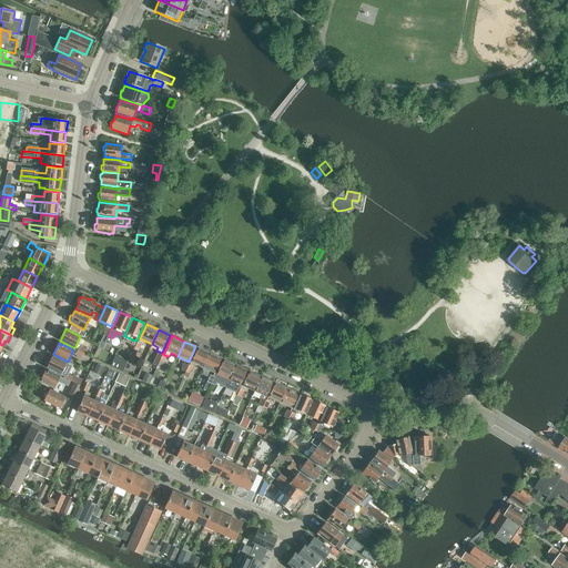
[(191,362),(203,367),(210,353),(198,347),(191,362)]
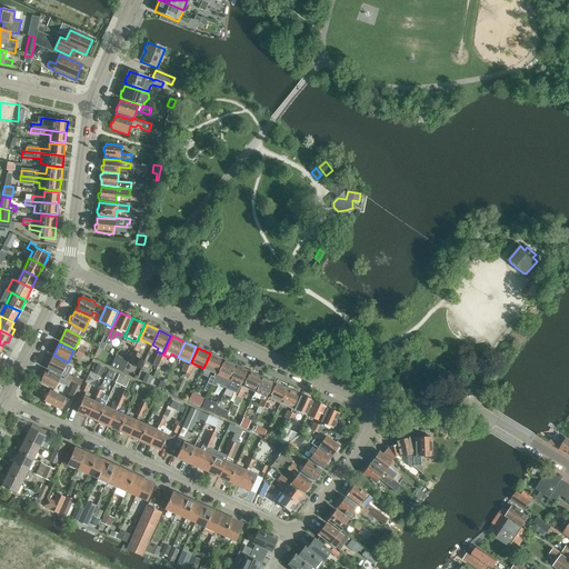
[(129,361),(137,365),(141,355),(133,351),(129,361)]
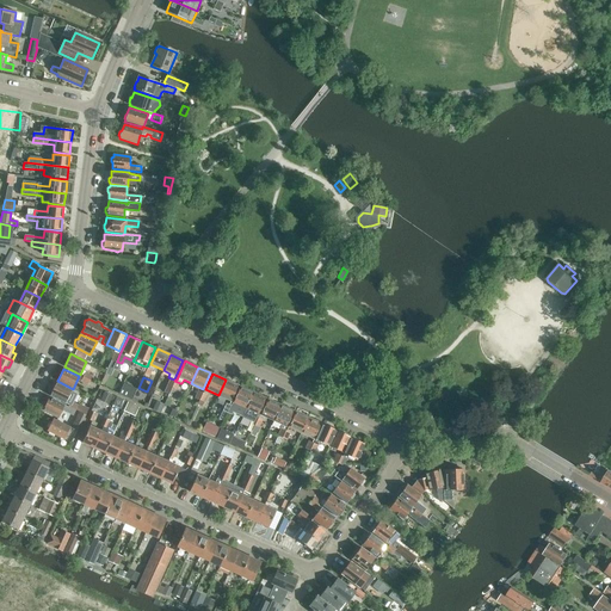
[(174,380),(171,378),(165,392),(168,393),(172,387),(174,381),(176,380),(174,380)]
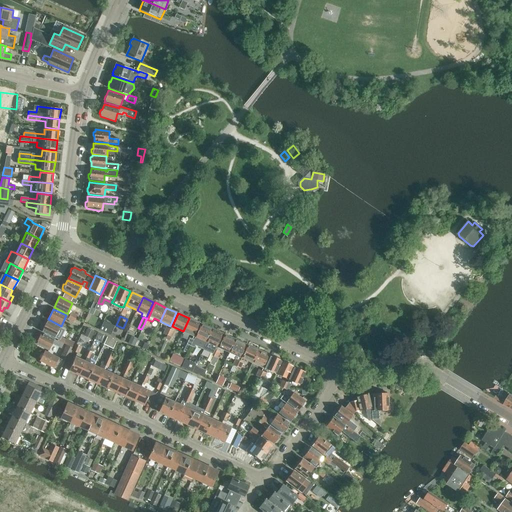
[(189,318),(183,331),(193,336),(199,323),(189,318)]
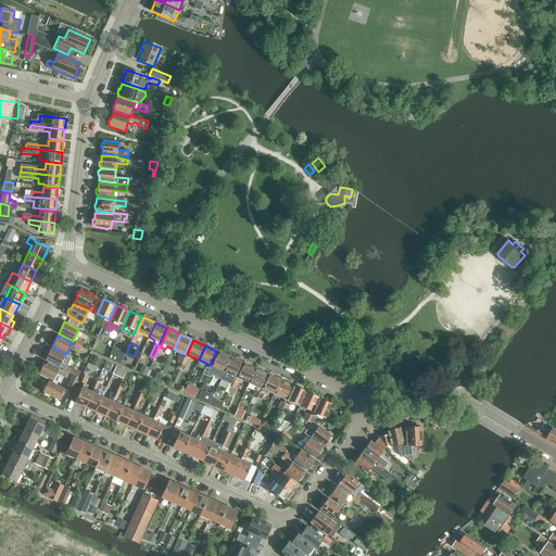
[(46,359),(60,367),(65,355),(51,349),(46,359)]
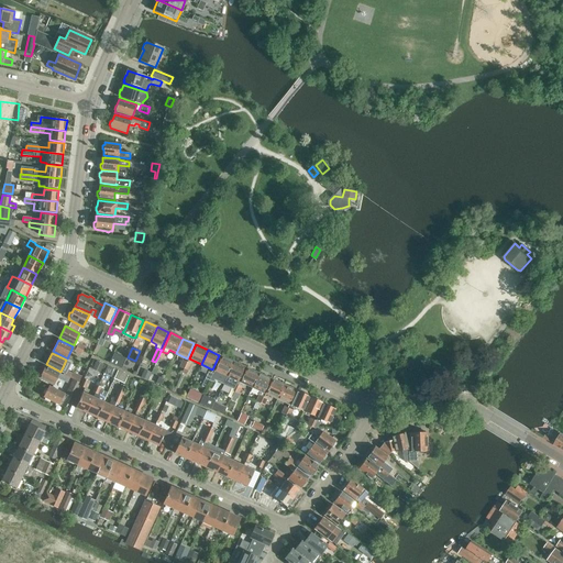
[(113,354),(110,362),(122,367),(125,360),(113,354)]
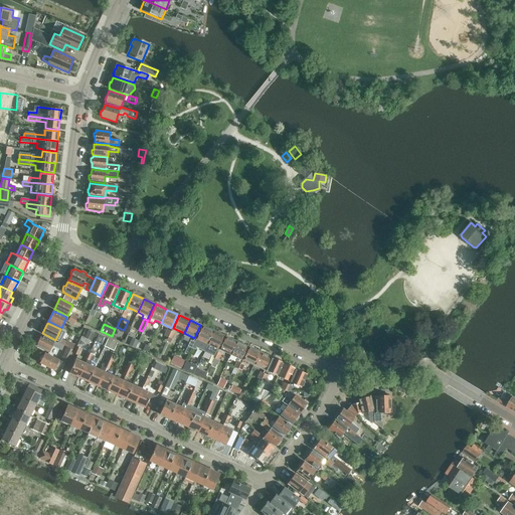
[(196,339),(207,344),(213,331),(202,326),(196,339)]
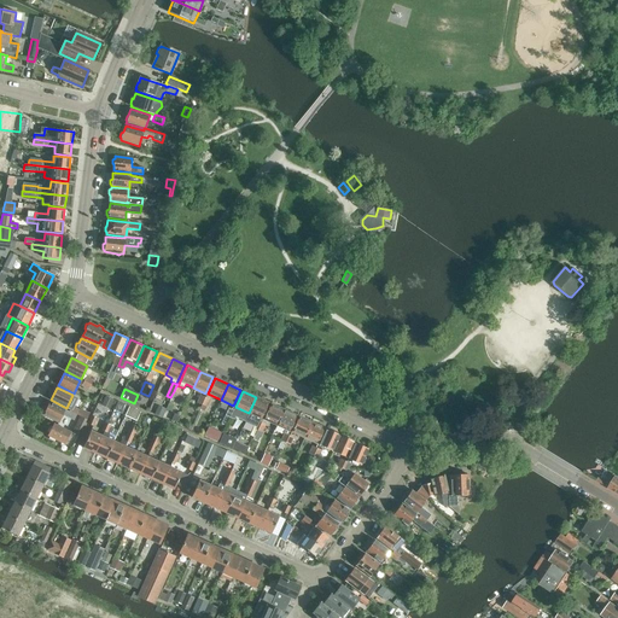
[(103,403),(101,406),(110,409),(112,404),(114,401),(110,398),(105,396),(103,403)]
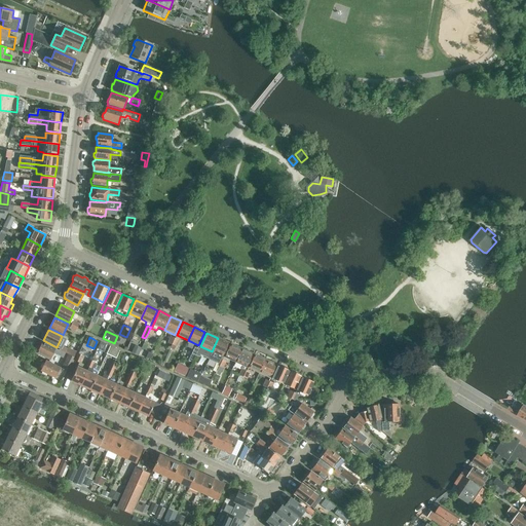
[(175,338),(173,344),(170,348),(174,350),(178,340),(175,338)]
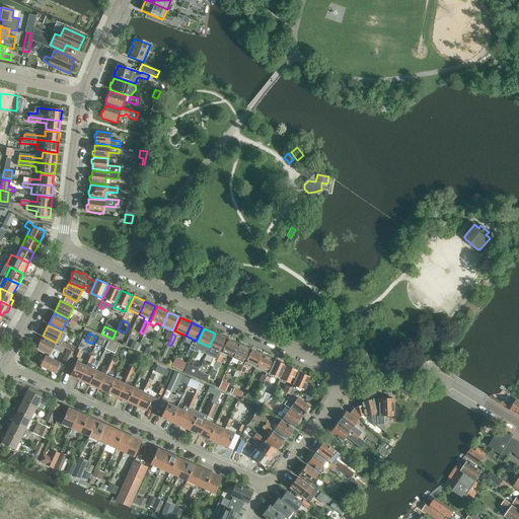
[(215,334),(209,347),(220,352),(226,339),(215,334)]
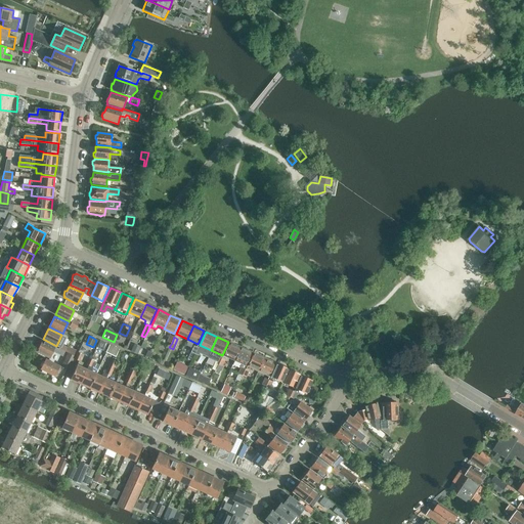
[(64,351),(58,348),(58,349),(42,341),(40,346),(38,346),(36,349),(37,351),(37,352),(50,358),(53,352),(56,353),(56,352),(63,355),(64,352),(64,351)]
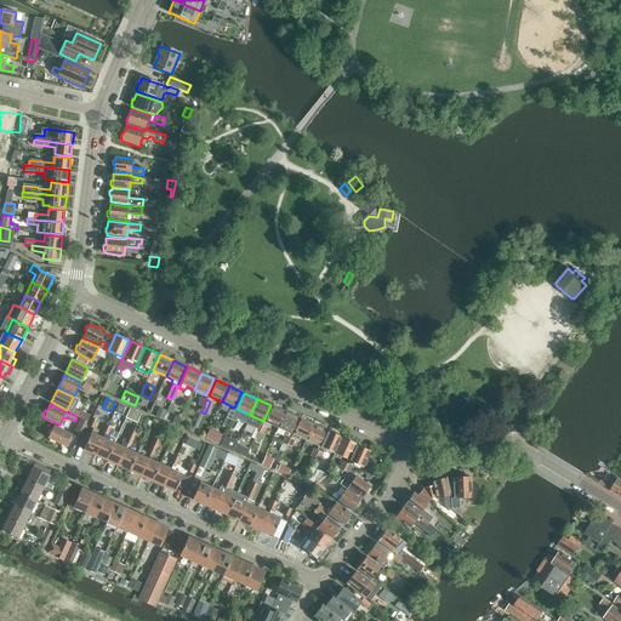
[(125,417),(130,409),(125,406),(119,404),(118,404),(114,412),(125,417)]
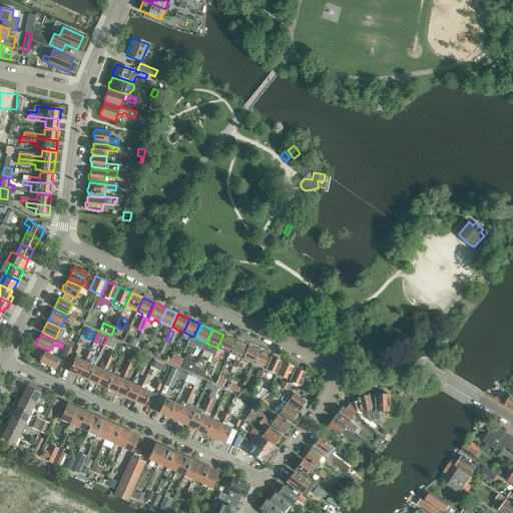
[(218,349),(229,354),(235,340),(224,335),(218,349)]
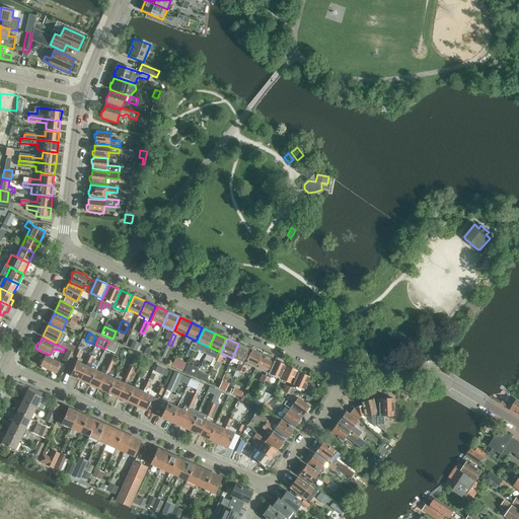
[(118,346),(108,341),(108,342),(104,349),(104,350),(115,354),(118,346)]
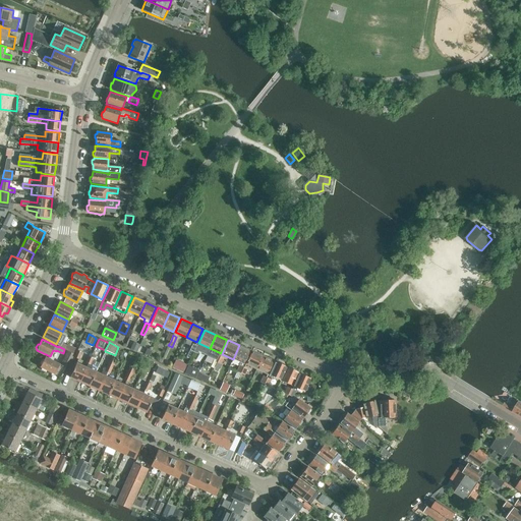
[(132,345),(130,349),(132,351),(136,352),(139,345),(137,344),(133,342),(132,345)]
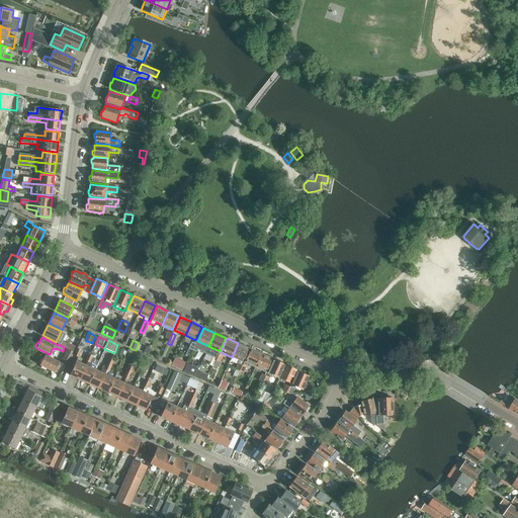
[(60,341),(58,344),(64,347),(64,348),(67,349),(73,352),(74,348),(60,341)]
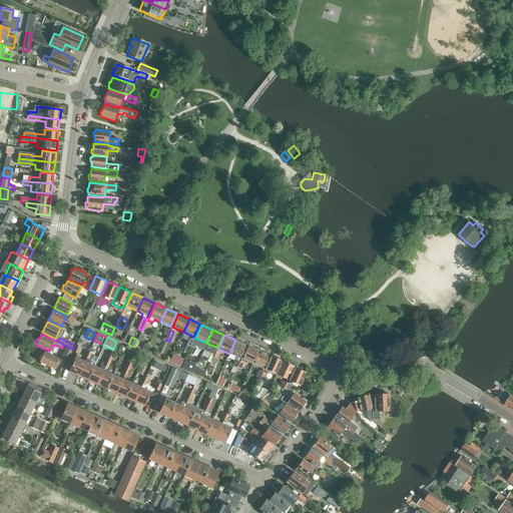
[(235,340),(229,354),(240,358),(246,345),(235,340)]
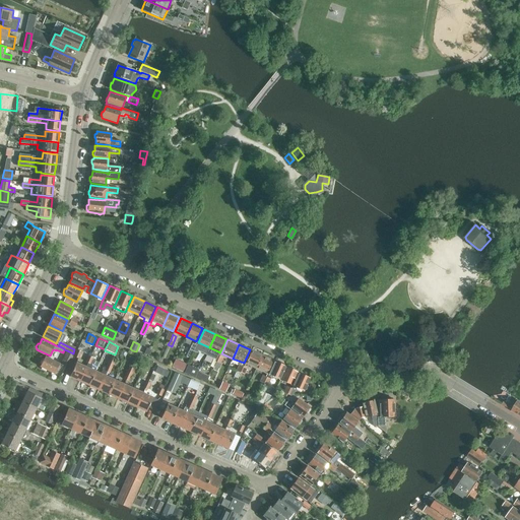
[(67,350),(61,365),(65,367),(66,367),(73,353),(67,350)]
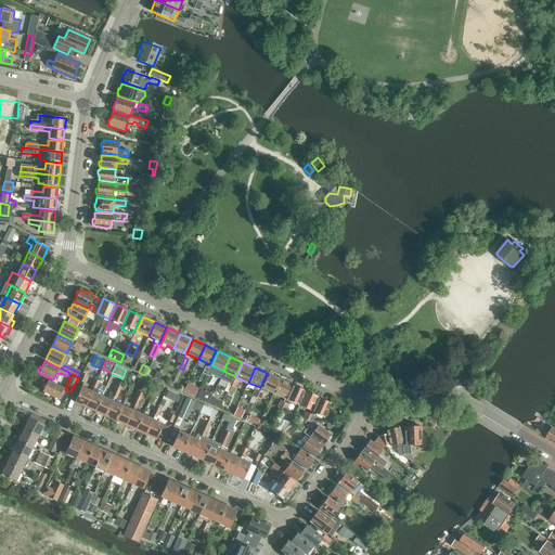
[(261,388),(273,394),(280,379),(268,374),(261,388)]
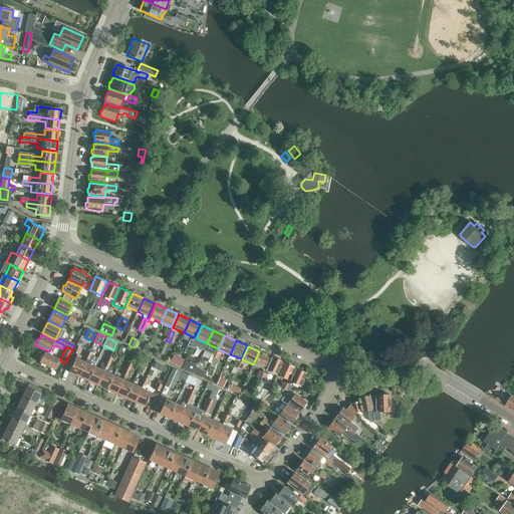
[(259,351),(253,364),(264,369),(270,356),(259,351)]
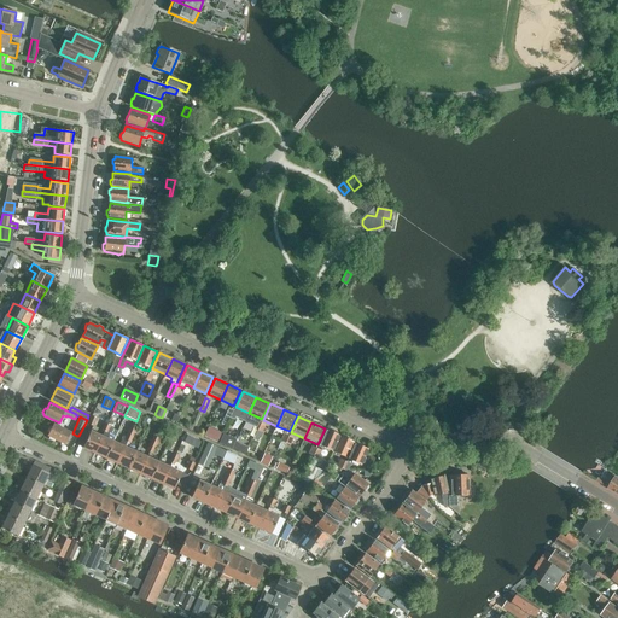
[(47,436),(64,444),(65,444),(71,448),(77,436),(73,433),(53,424),(47,436)]
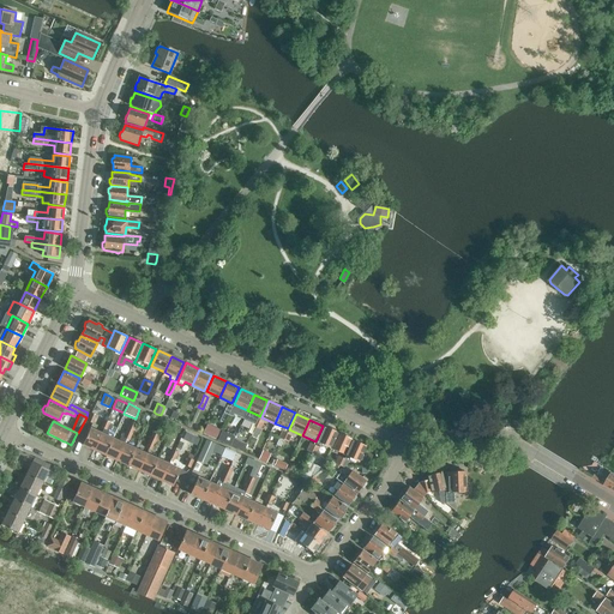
[(130,422),(127,429),(133,433),(137,425),(130,422)]
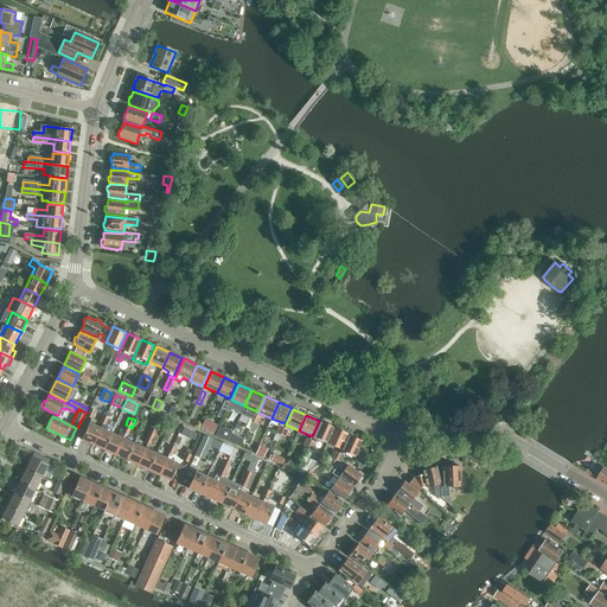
[(205,419),(202,428),(215,434),(218,423),(205,419)]
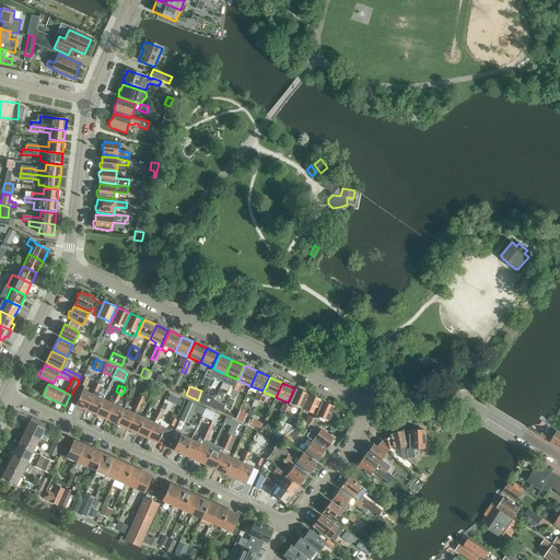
[(289,404),(301,409),(307,394),(296,388),(289,404)]
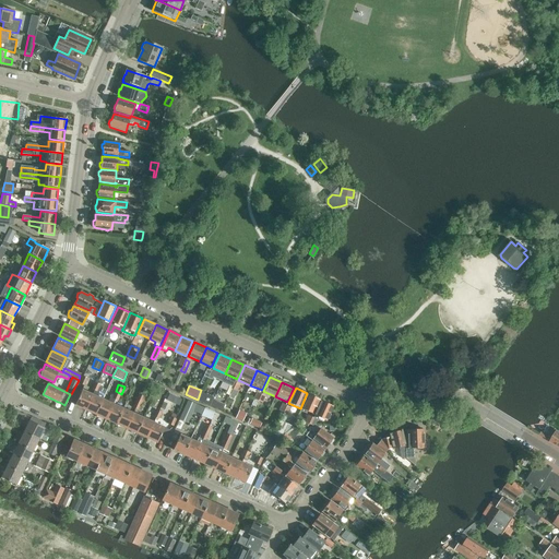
[(75,405),(85,409),(93,394),(82,390),(75,405)]
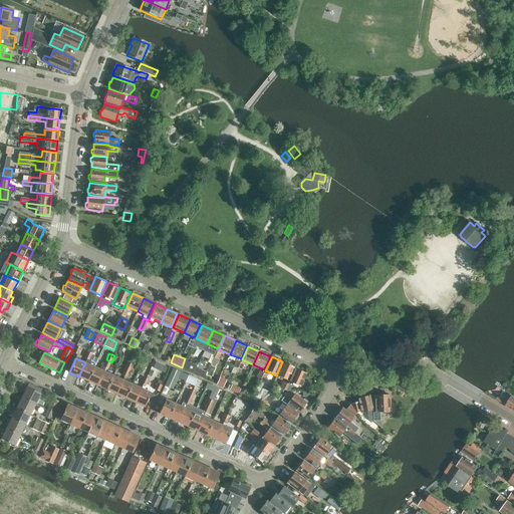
[(111,362),(106,359),(103,366),(108,368),(111,362)]
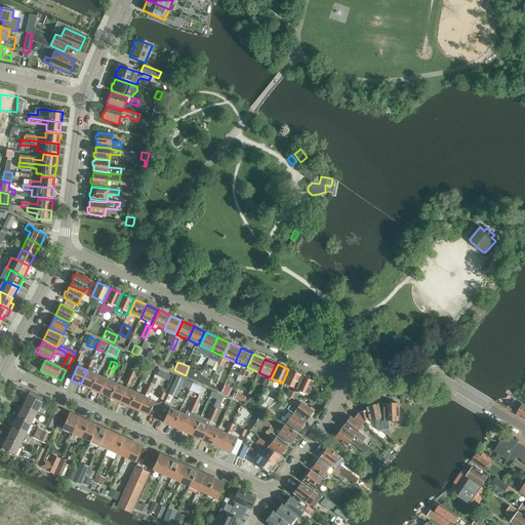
[(186,376),(196,381),(200,373),(190,368),(186,376)]
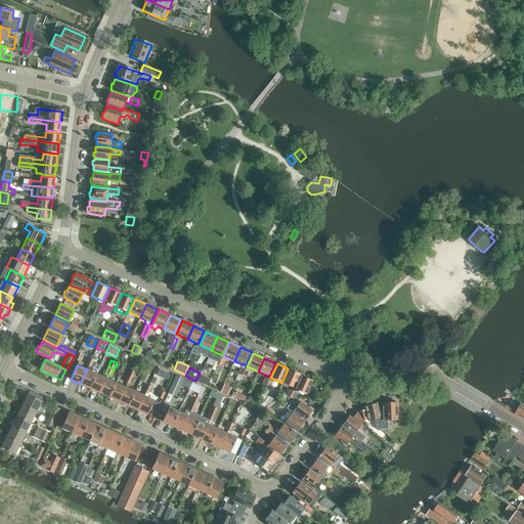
[(80,384),(90,389),(96,375),(87,369),(80,384)]
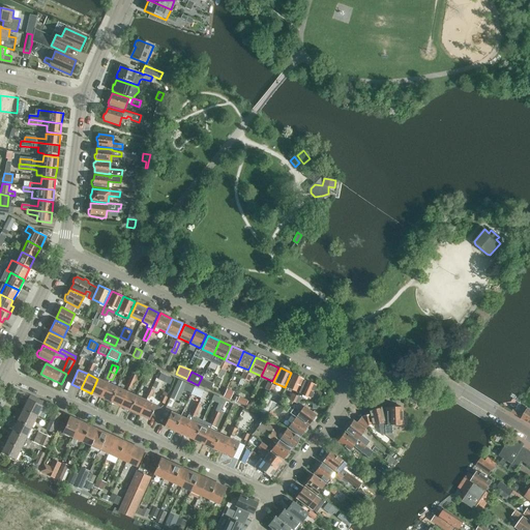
[(131,374),(128,380),(134,382),(137,376),(131,374)]
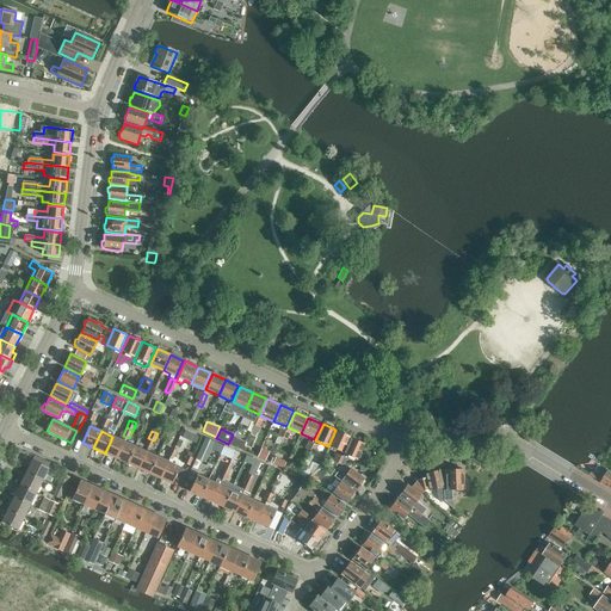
[(185,431),(183,437),(189,440),(192,433),(185,431)]
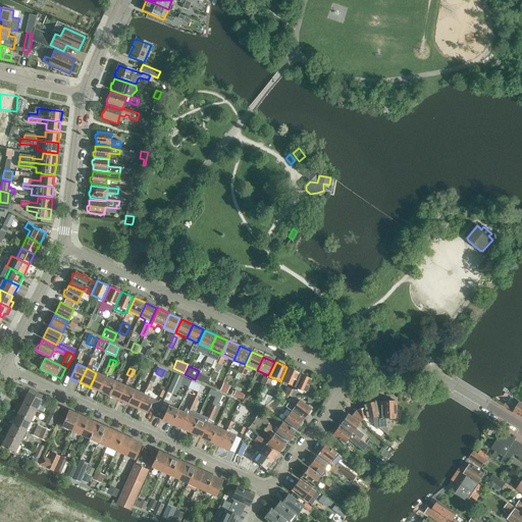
[(281,381),(293,386),(299,373),(288,368),(281,381)]
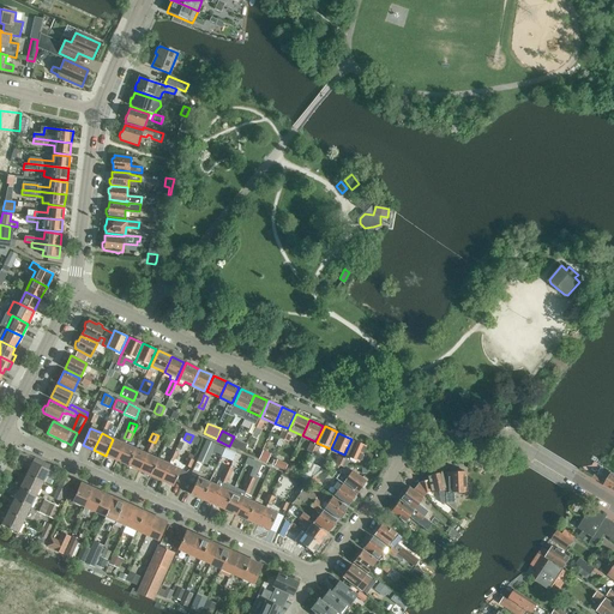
[(232,446),(244,451),(247,444),(244,443),(234,438),(230,445),(232,446)]
